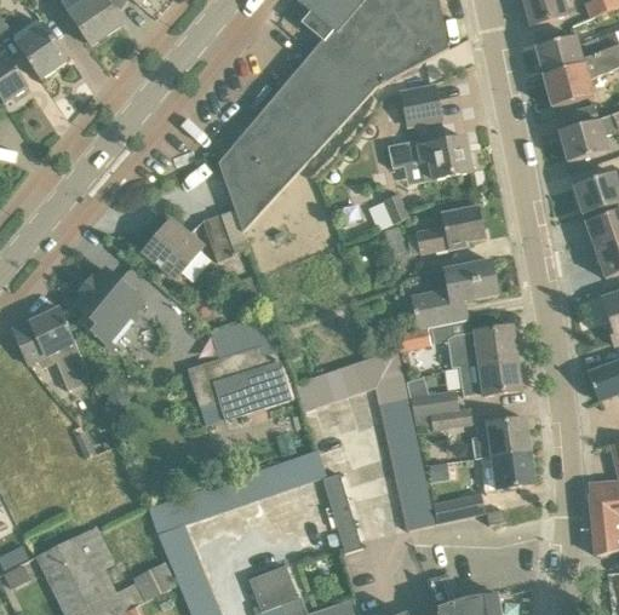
[(61,0),(90,44),(121,23),(105,0),(61,0)]
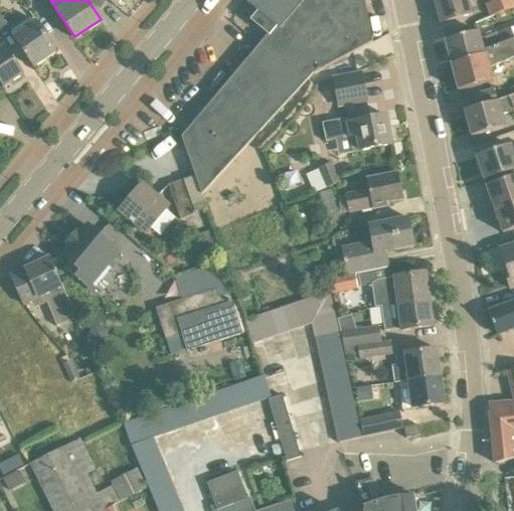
[(303,0),(280,28),(275,24),(270,29),(181,136),(194,173),(201,192),(312,72),(372,39),(371,38),(363,0),(303,0)]
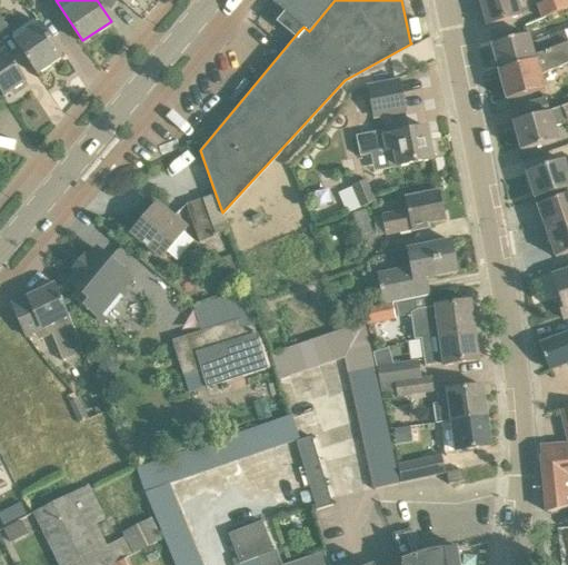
[(272,0),(285,11),(280,17),(298,32),(304,27),(309,31),(335,0),(272,0)]
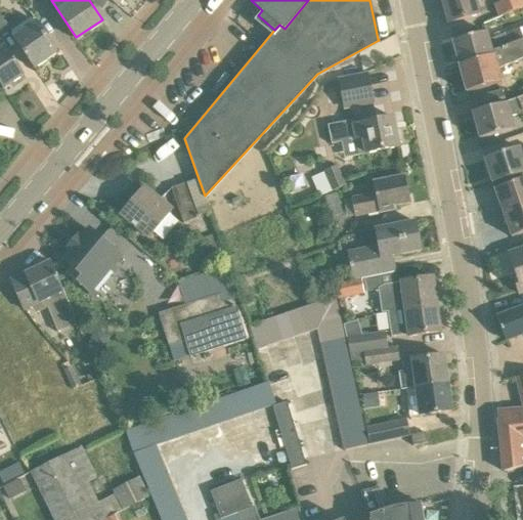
[(441,0),(447,20),(480,11),(478,3),(490,0),(441,0)]
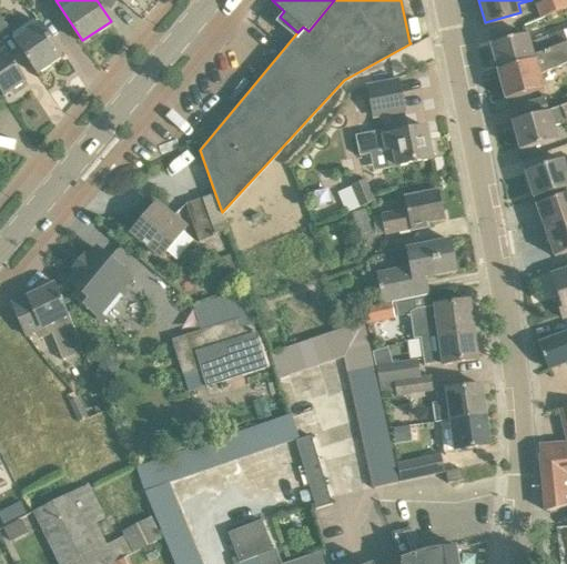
[(543,0),(535,3),(539,16),(566,3),(566,0),(543,0)]
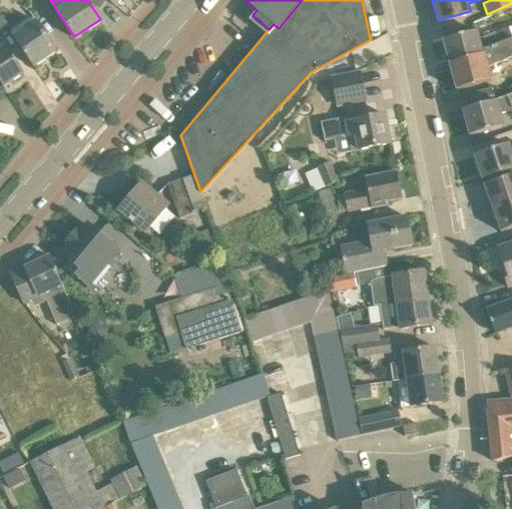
[(0,82),(2,85),(23,71),(4,41),(0,43),(0,30),(7,26),(0,15),(0,82)]
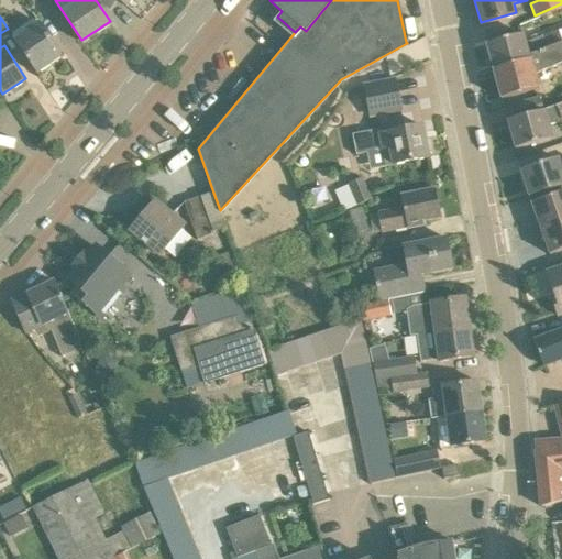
[(35,70),(36,70),(57,56),(46,39),(48,37),(36,21),(12,36),(35,70)]
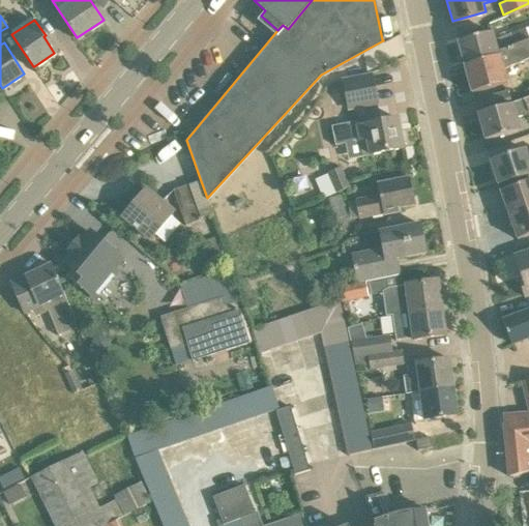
[(495,36),(493,29),(458,38),(459,42),(459,46),(460,49),(461,51),(464,62),(499,53),(498,49),(525,38),(528,37),(524,25),(495,36)]
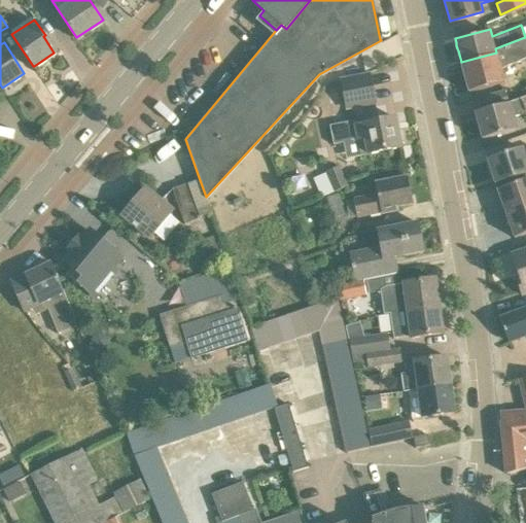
[(469,90),(504,80),(501,67),(525,57),(525,48),(522,38),(495,48),(496,53),(461,62),(469,90)]
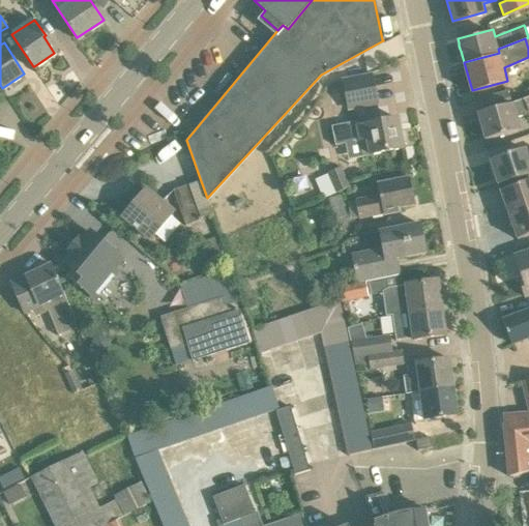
[(343,78),(348,106),(377,100),(371,72),(343,78)]
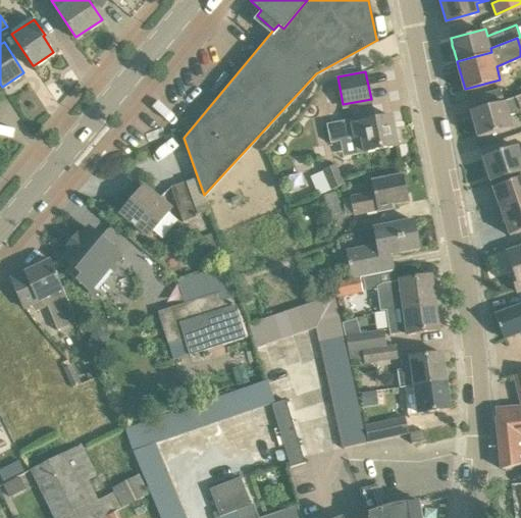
[(500,87),(478,92),(481,106),(503,101),(500,87)]
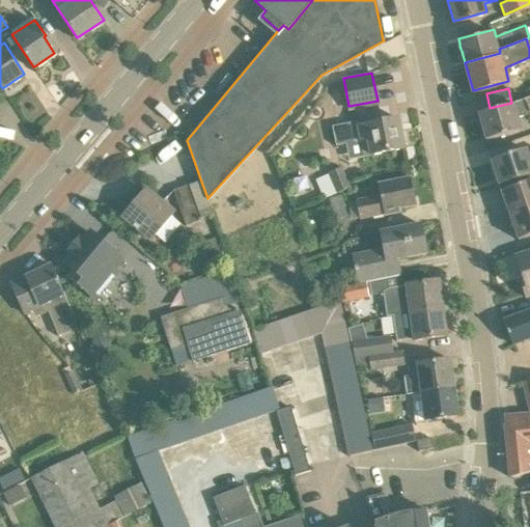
[(529,95),(514,102),(511,103),(490,108),(478,111),(481,125),(481,127),(482,132),(484,134),(485,138),(522,129),(518,114),(529,111),(529,114),(529,95)]
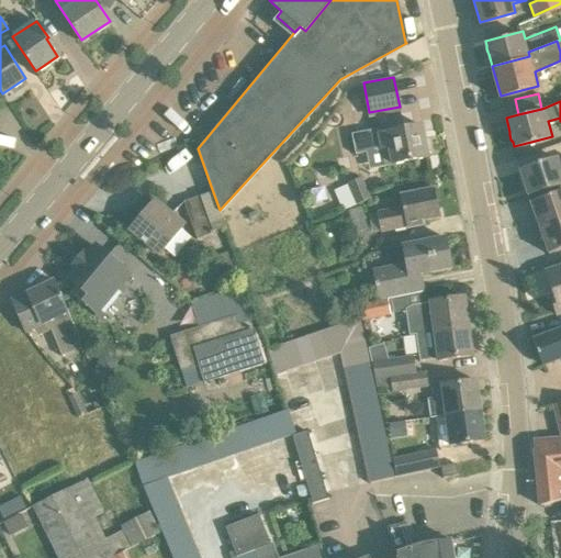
[(386,145),(390,162),(427,155),(426,151),(429,149),(427,137),(424,138),(422,123),(390,129),(389,124),(349,131),(354,152),(386,145)]
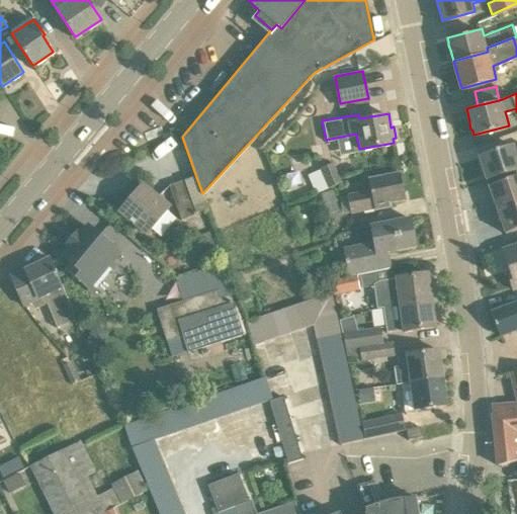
[(516,152),(514,144),(479,155),(486,179),(516,168),(516,152)]
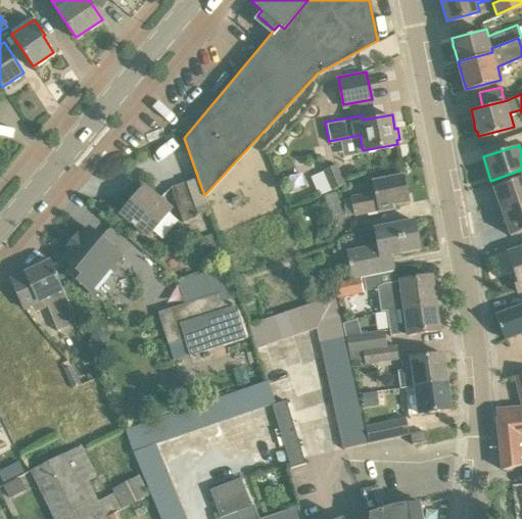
[(320,193),(344,182),(336,162),(322,168),(323,171),(313,175),(320,193)]
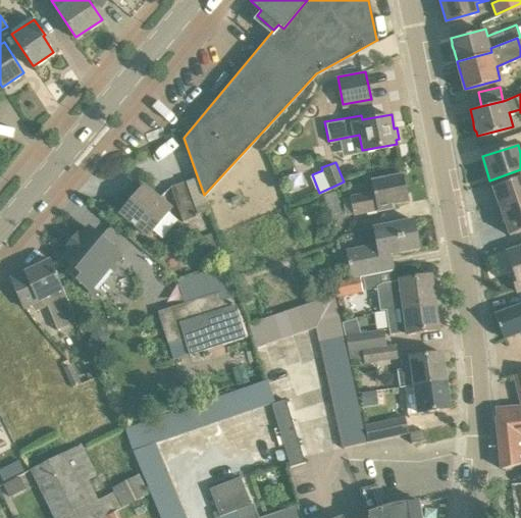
[(392,203),(408,200),(403,172),(371,178),(373,192),(342,198),(346,214),(376,208),(376,210),(393,207),(392,203)]
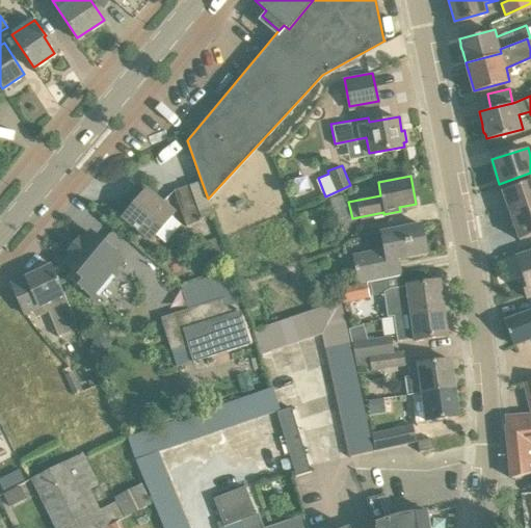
[(212,210),(208,199),(201,179),(189,183),(200,214),(212,210)]
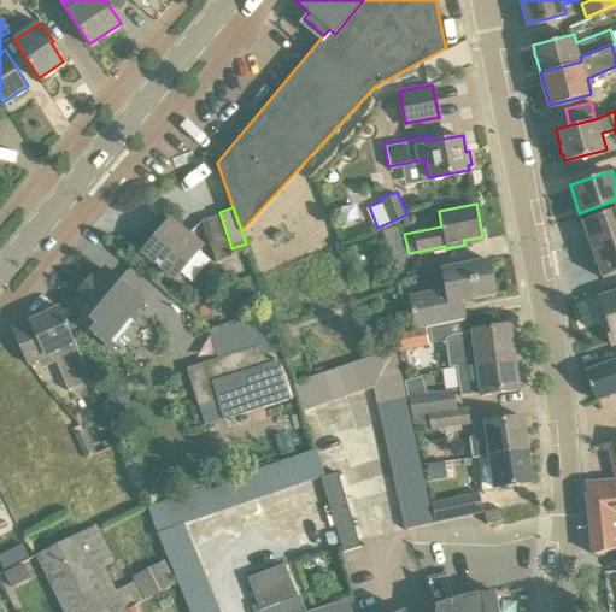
[(615,207),(582,219),(592,247),(615,237),(615,207)]
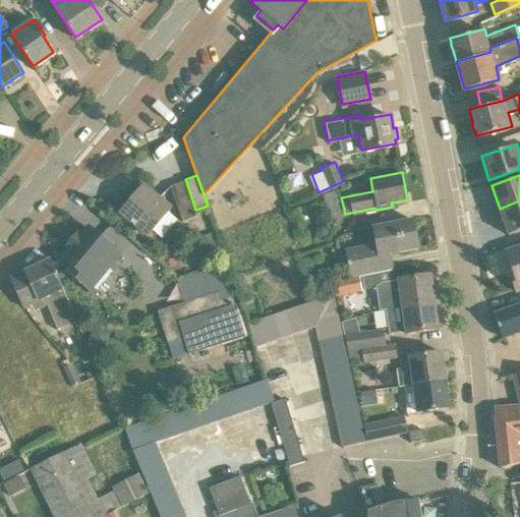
[(195,210),(185,179),(169,185),(181,220),(197,214),(195,210)]
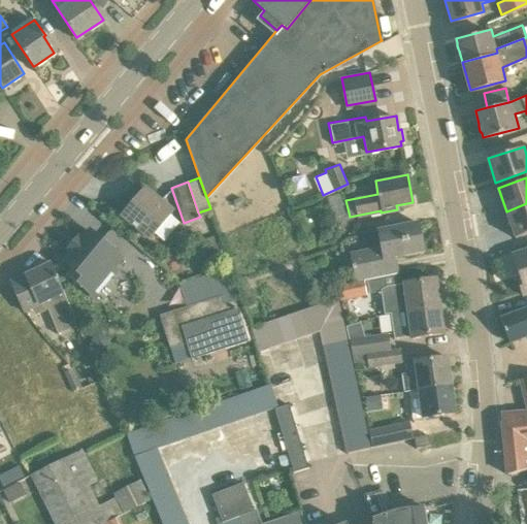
[(171,209),(144,188),(122,214),(149,236),(171,209)]
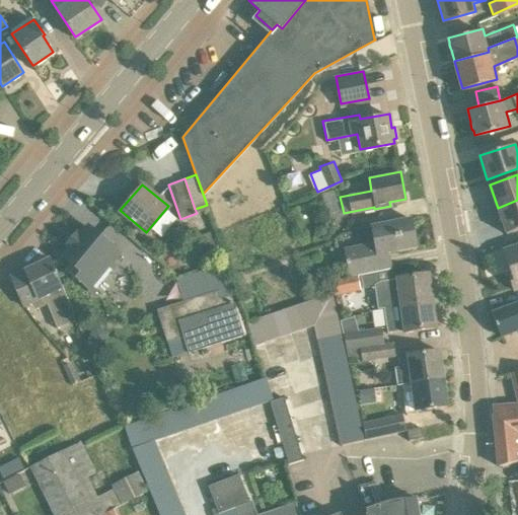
[(339,209),(333,189),(320,192),(326,212),(339,209)]
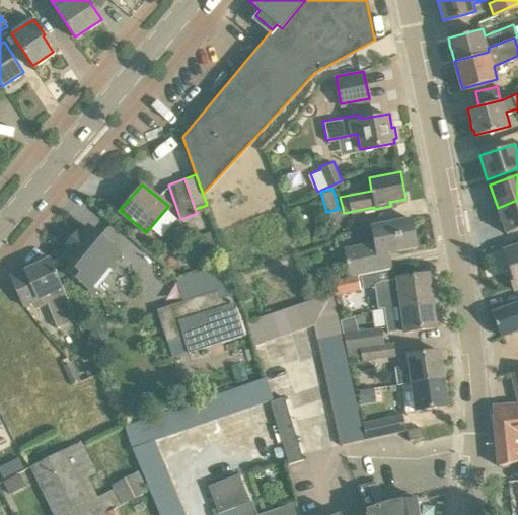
[(506,232),(517,227),(517,200),(498,208),(506,232)]
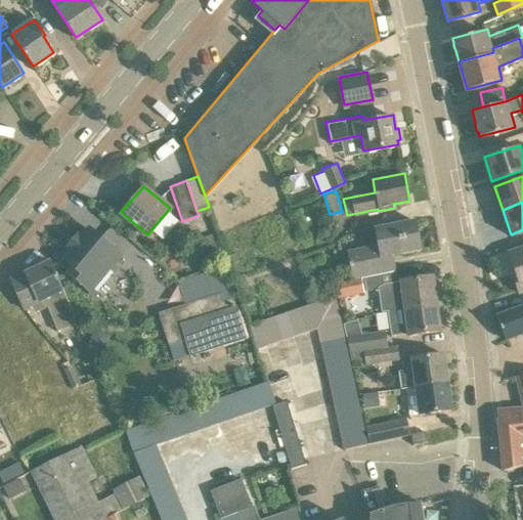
[(346,249),(351,277),(360,276),(376,273),(393,270),(395,269),(392,255),(420,249),(413,218),(373,226),(377,243),(346,249)]
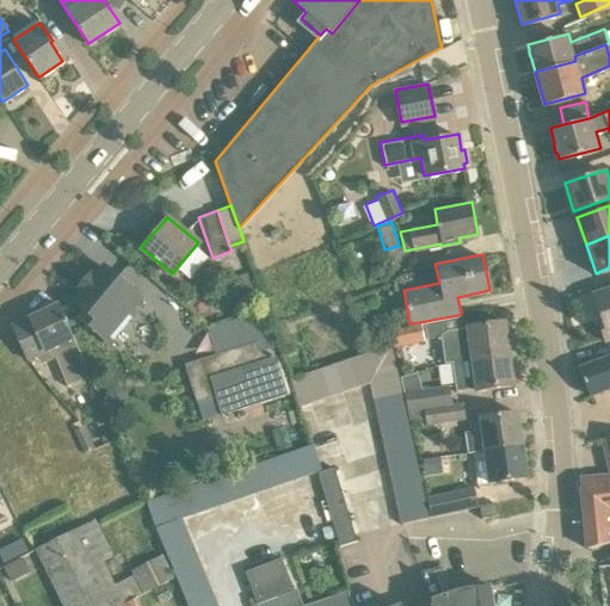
[(79,315),(111,342),(114,338),(112,336),(131,315),(133,316),(136,310),(133,308),(142,297),(102,264),(93,276),(90,272),(79,286),(81,289),(73,298),(84,308),(79,315)]
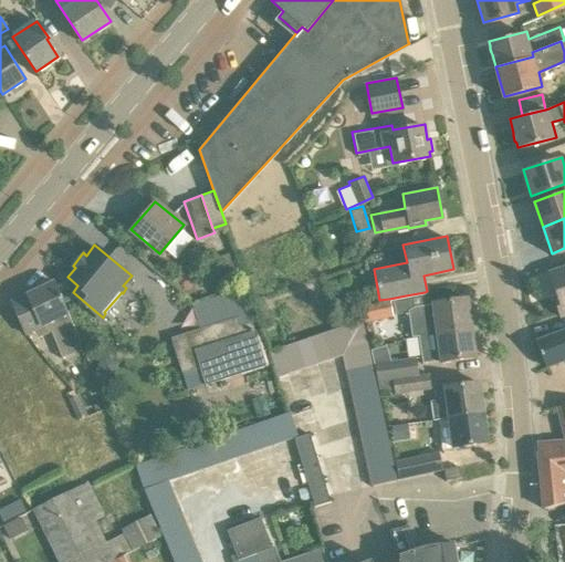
[(554,295),(561,315),(564,313),(564,264),(548,271),(557,294),(554,295)]
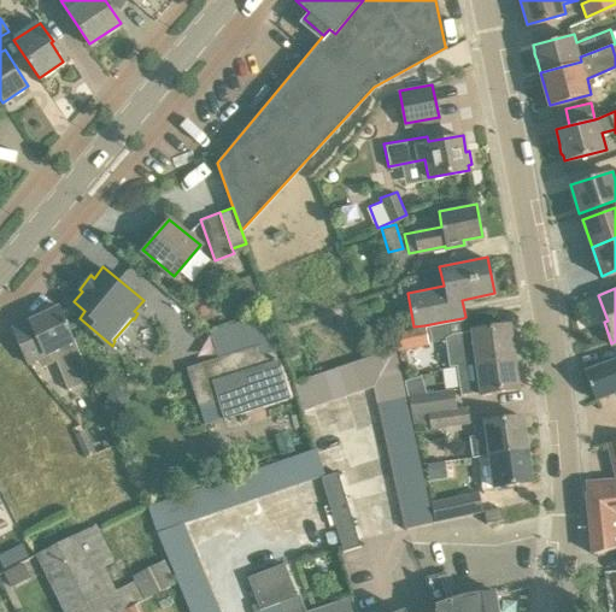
[(275,318),(285,315),(277,295),(268,298),(275,318)]
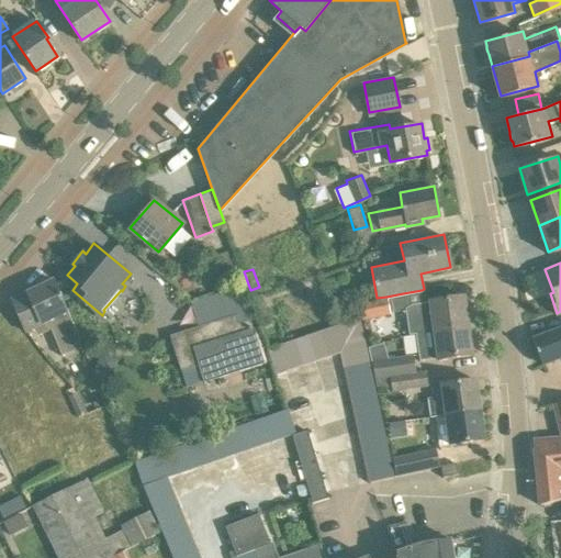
[(54,280),(10,300),(23,328),(46,319),(60,354),(83,344),(54,280)]
